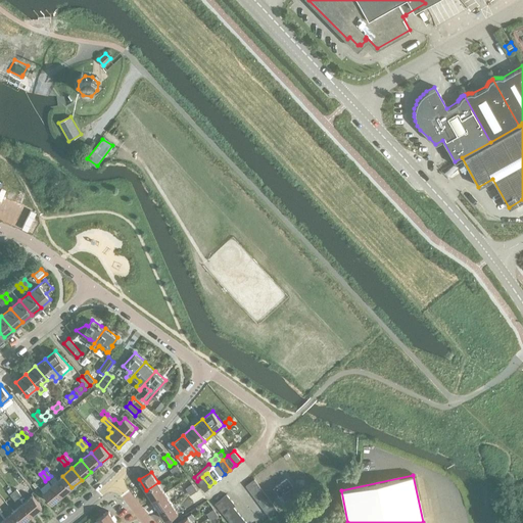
[(53,483),(62,495),(72,487),(62,476),(53,483)]
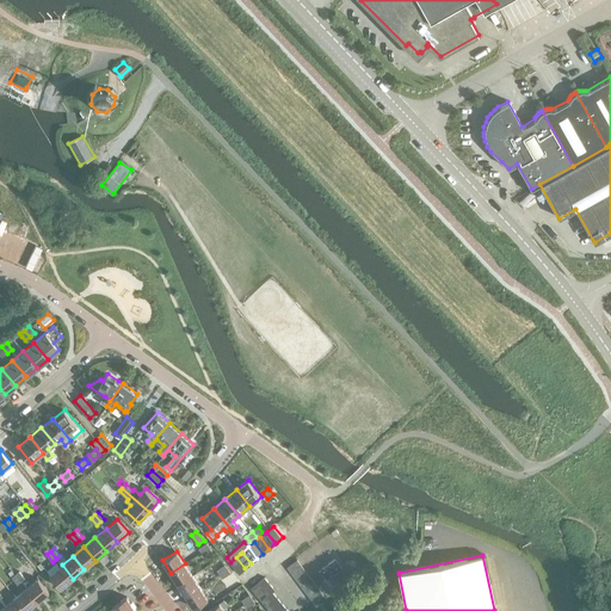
[(245,568),(236,557),(234,559),(230,562),(239,573),(245,568)]
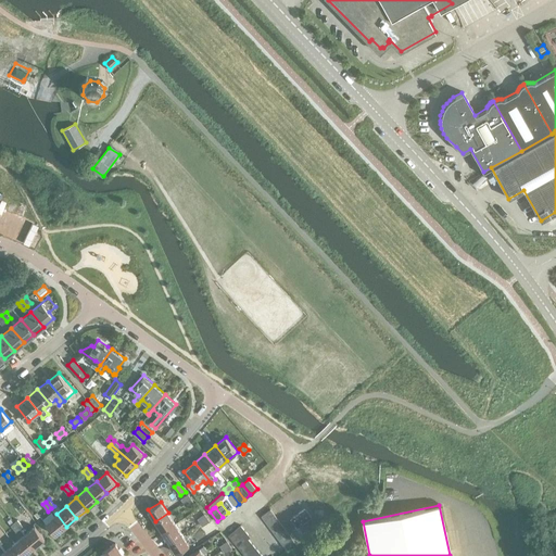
[(307,518),(312,516),(305,508),(291,518),(298,526),(304,521),(307,518)]
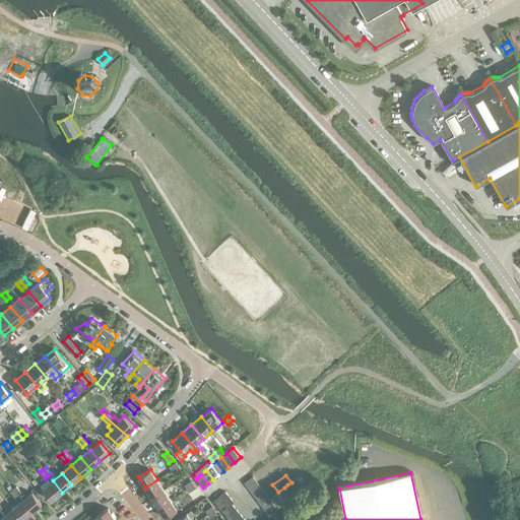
[(245,482),(248,486),(256,480),(253,476),(245,482)]
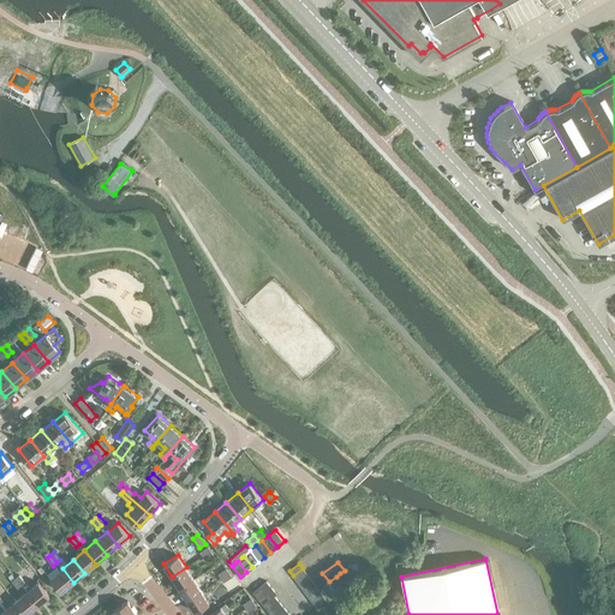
[(172,577),(179,587),(193,579),(186,567),(172,577)]
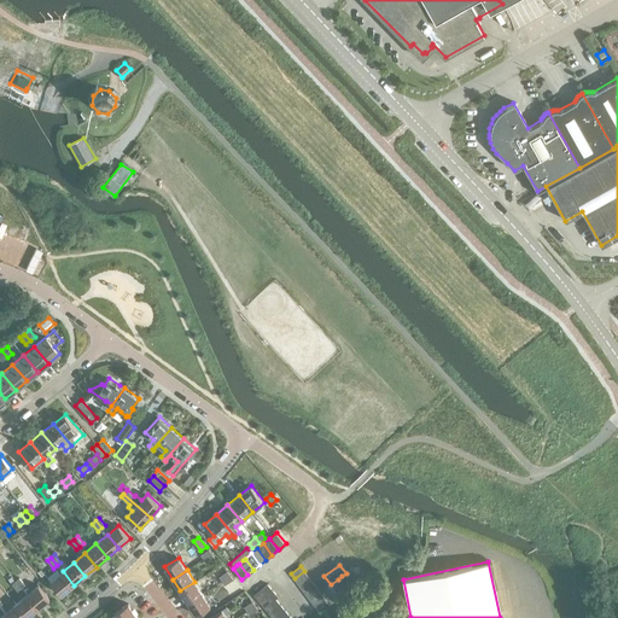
[(74,586),(63,571),(51,581),(63,595),(74,586)]
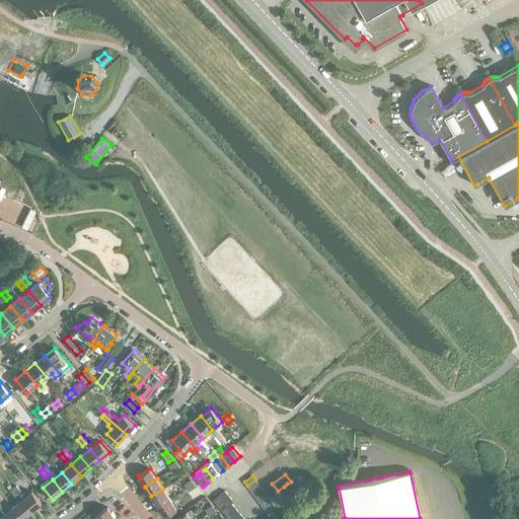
[(247,486),(250,491),(258,484),(255,479),(247,486)]
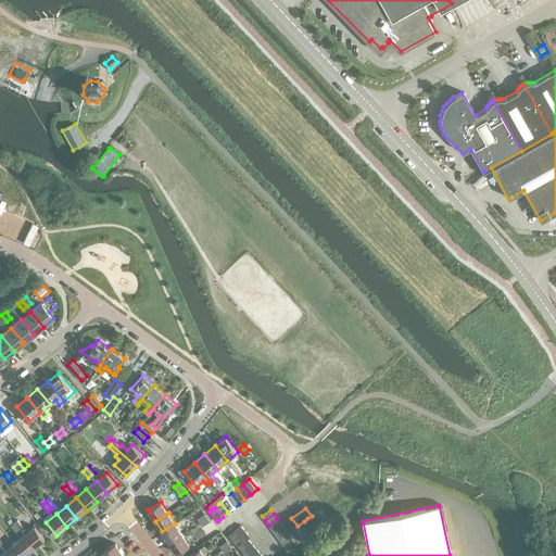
[(277,518),(268,526),(272,530),(281,523),(277,518)]
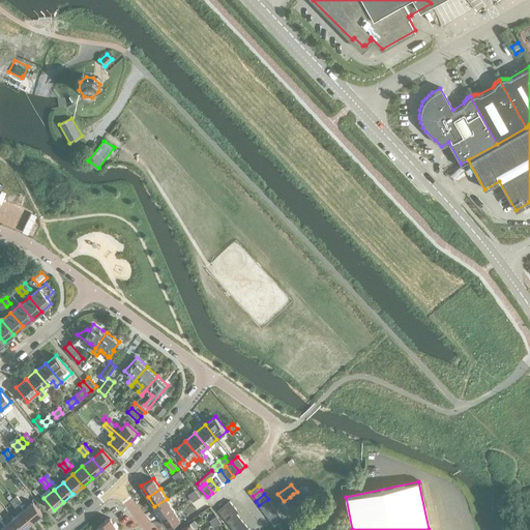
[(17,495),(13,498),(19,504),(22,501),(17,495)]
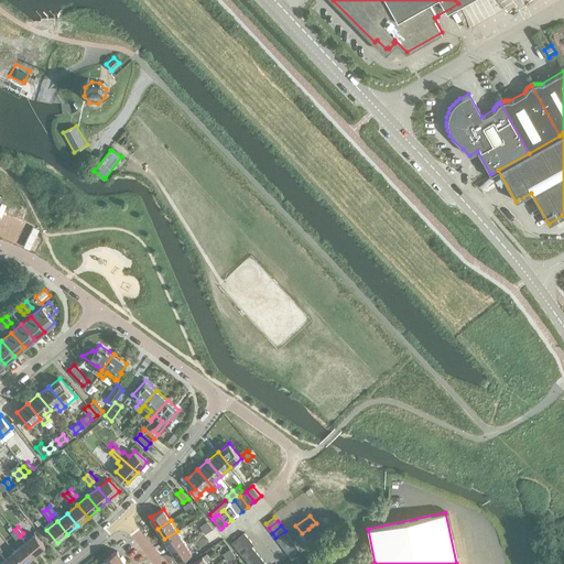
[(17,540),(20,537),(14,530),(11,532),(17,540)]
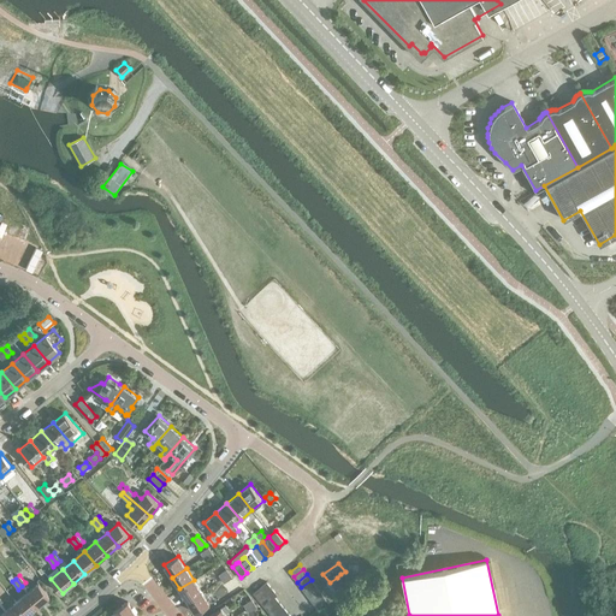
[(179,588),(188,600),(202,591),(194,580),(179,588)]
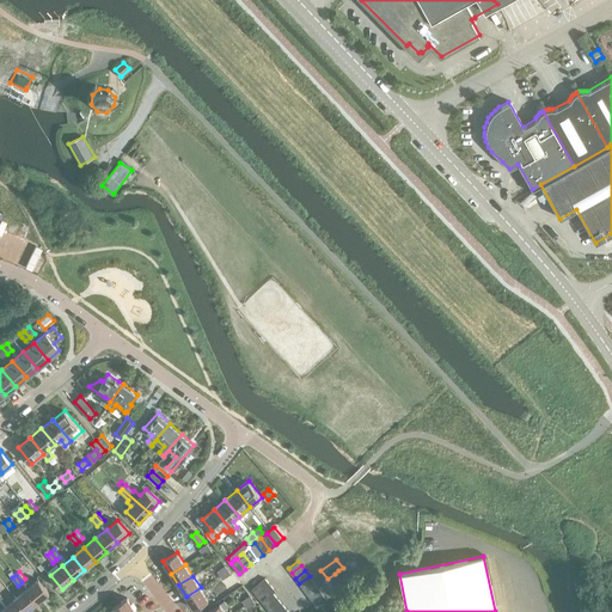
[(310,576),(299,583),(304,588),(313,581),(310,576)]
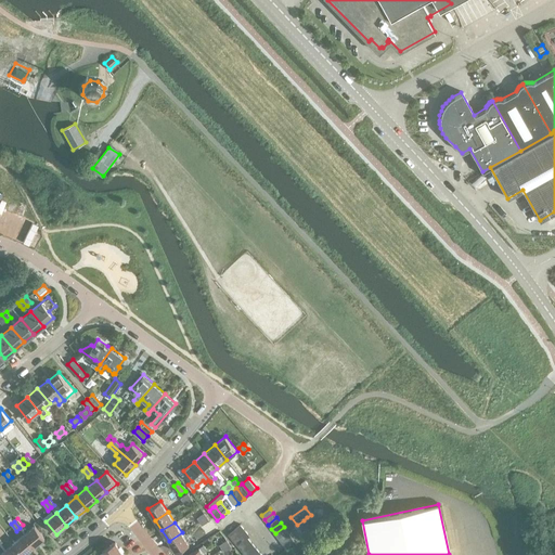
[(228,534),(233,540),(245,530),(241,524),(228,534)]
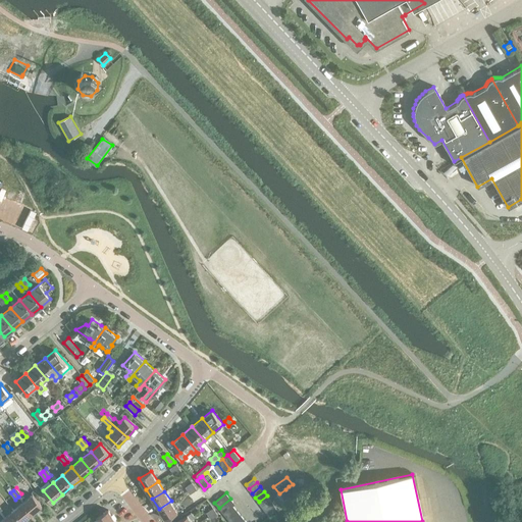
[(22,502),(33,514),(42,506),(33,493),(22,502)]
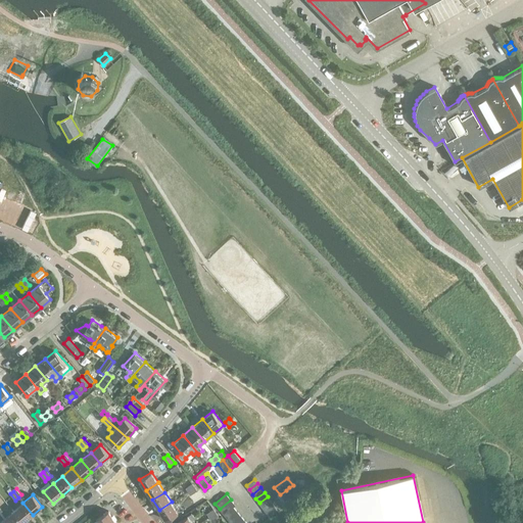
[(259,503),(263,508),(271,501),(268,496),(259,503)]
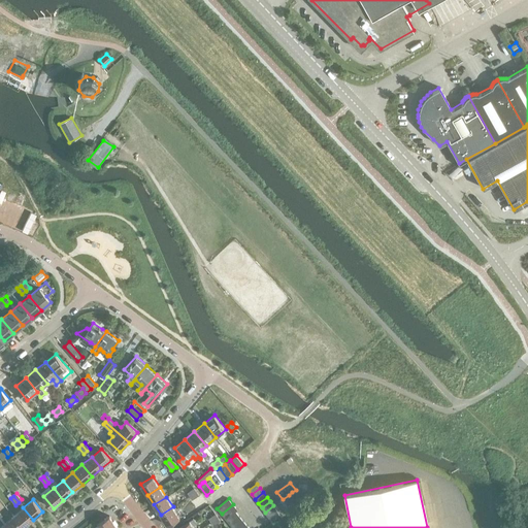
[(222,514),(226,519),(236,512),(237,509),(233,504),(222,514)]
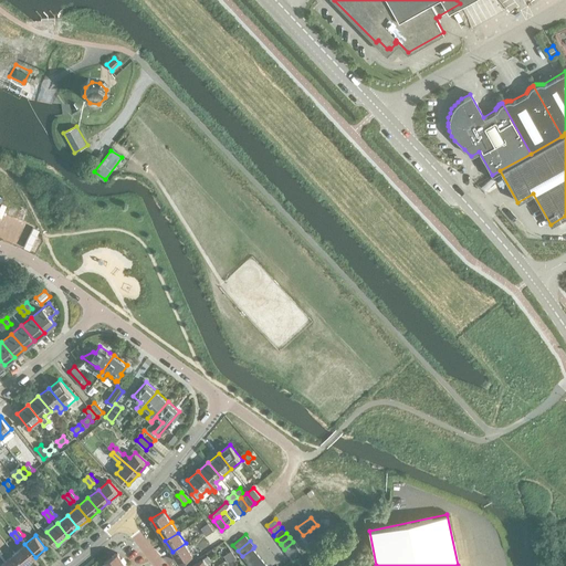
[(284,549),(287,554),(296,547),(293,542),(284,549)]
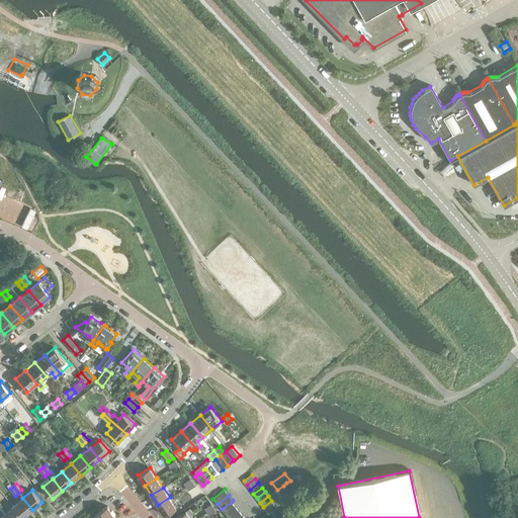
[(170,497),(158,505),(165,516),(177,507),(170,497)]
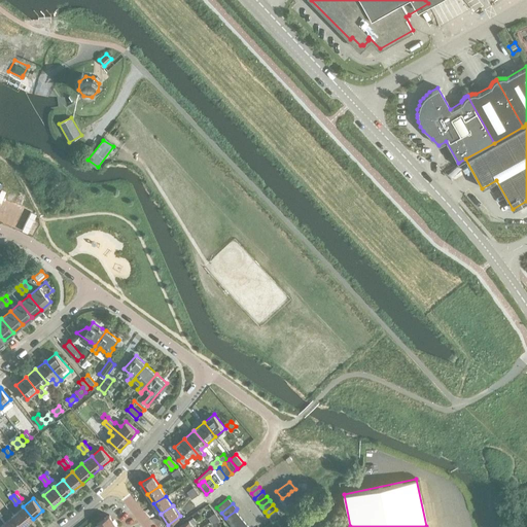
[(13,515),(24,526),(33,519),(23,506),(13,515)]
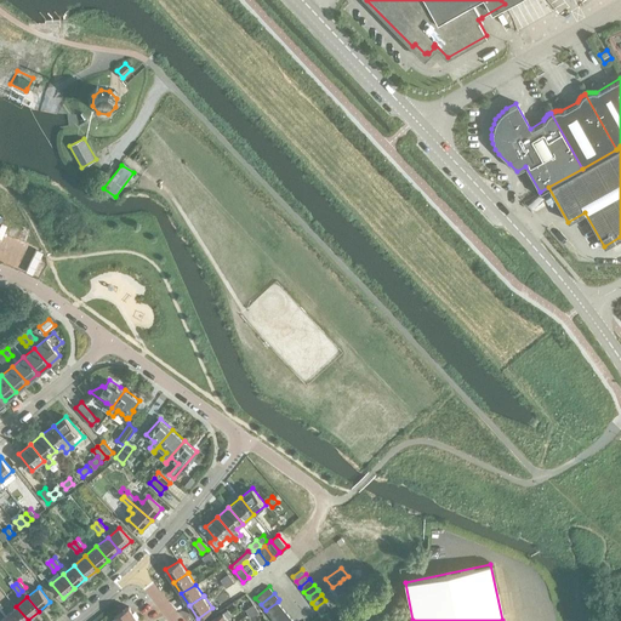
[(325,600),(315,608),(319,613),(329,605),(325,600)]
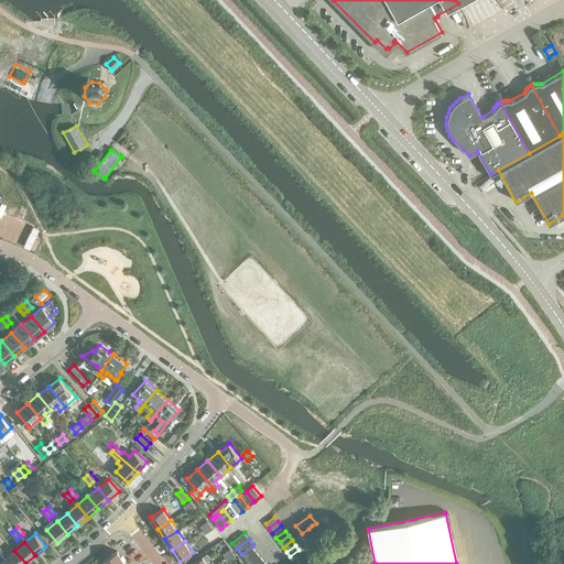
[(246,560),(256,551),(252,546),(241,554),(246,560)]
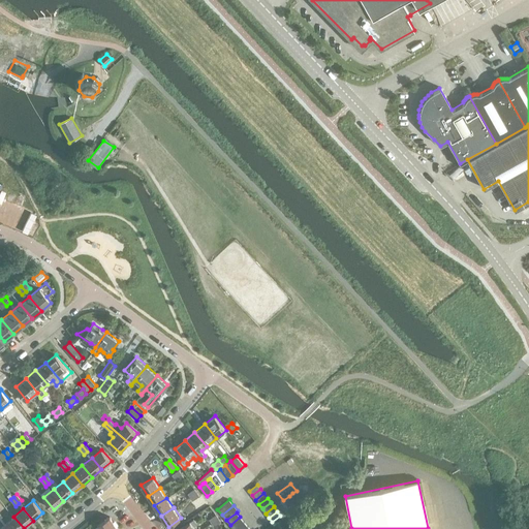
[(4,525),(7,528),(23,528),(24,528),(13,517),(4,525)]
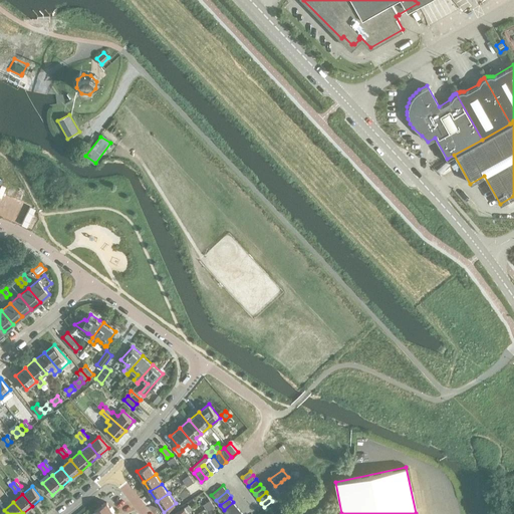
[(95,509),(97,513),(109,513),(113,512),(106,502),(95,509)]
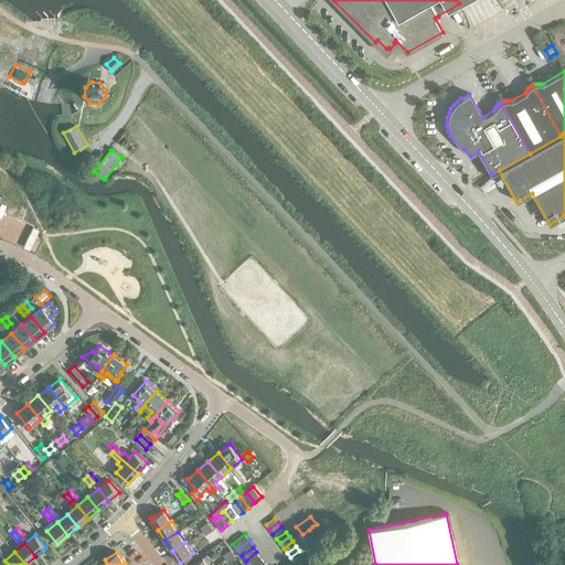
[(249,564),(251,564),(260,557),(256,552),(246,561),(249,564)]
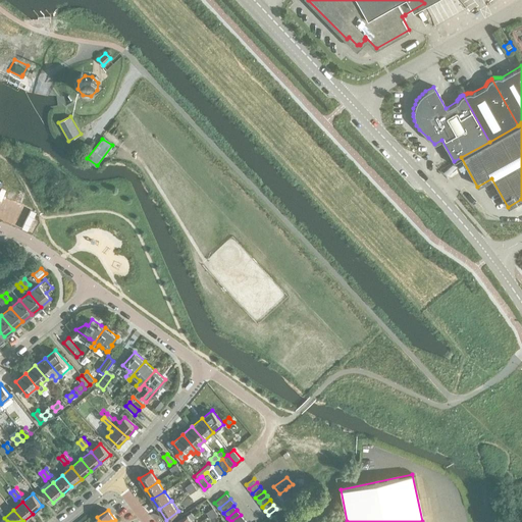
[(175,521),(192,521),(191,519),(195,517),(192,512),(188,515),(175,521)]
